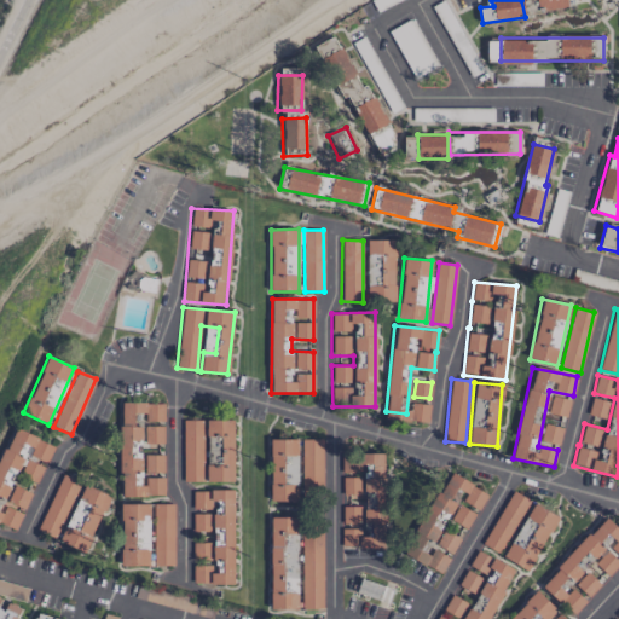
[(566,417),(570,400),(553,397),(549,414),(566,417)]
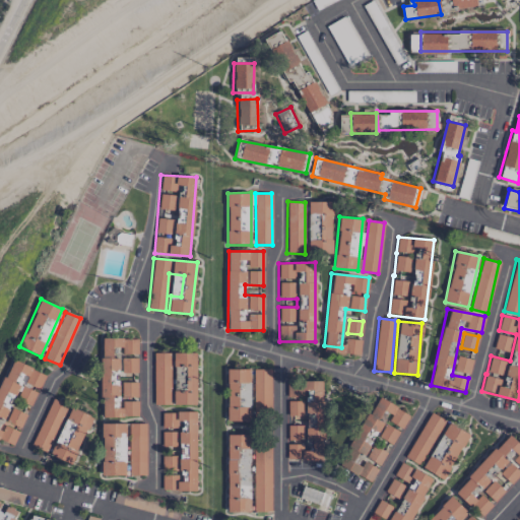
[(510,353),(514,339),(498,334),(493,348),(510,353)]
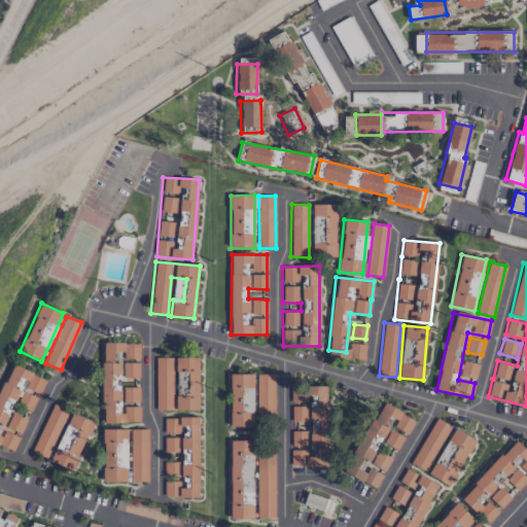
[(138,343),(103,343),(102,422),(139,422),(139,405),(139,387),(138,387),(138,343)]
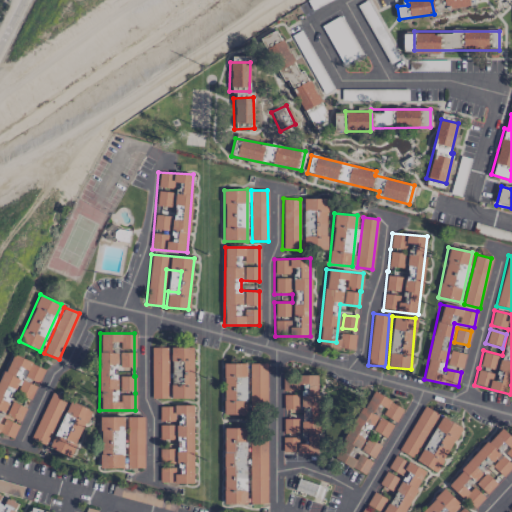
[(354,350),(355,335),(338,334),(337,348),(354,350)]
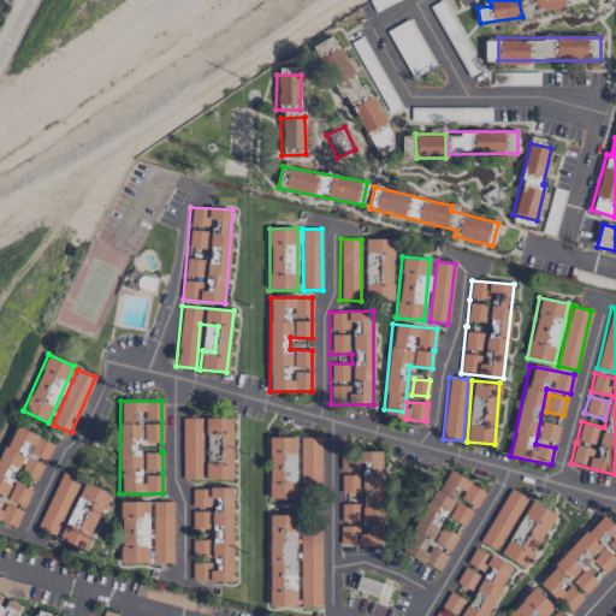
[(232,418),(182,419),(182,480),(232,479),(232,418)]
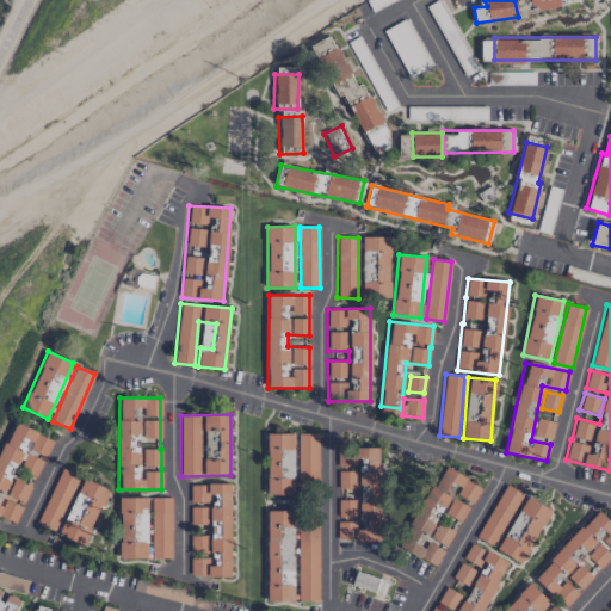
[(537,437),(553,438),(554,421),(538,420),(537,437)]
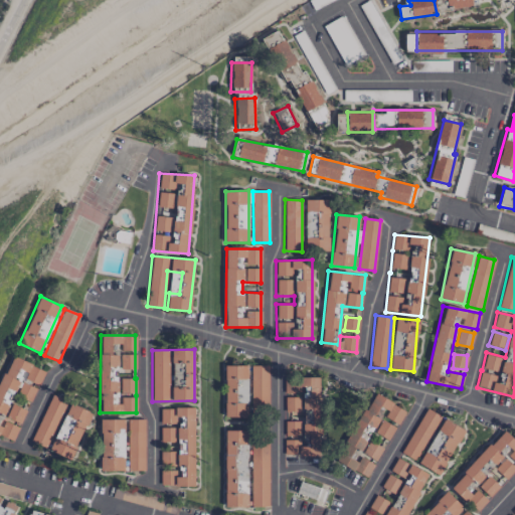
[(0,436),(13,442),(18,427),(1,420),(12,393),(31,400),(36,386),(38,387),(44,370),(10,356),(0,379),(0,436)]
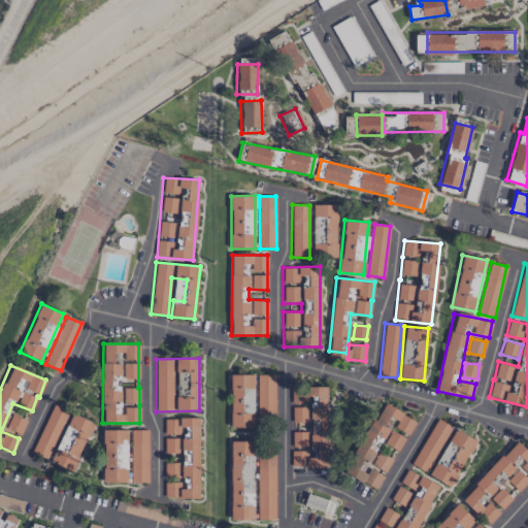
[(231,428),(254,427),(254,374),(230,374),(231,428)]
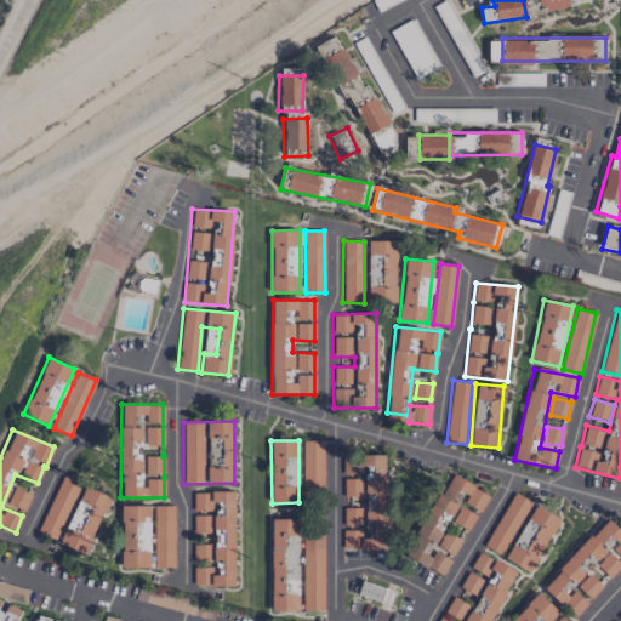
[(322,440),(303,440),(306,499),(324,499),(322,440)]
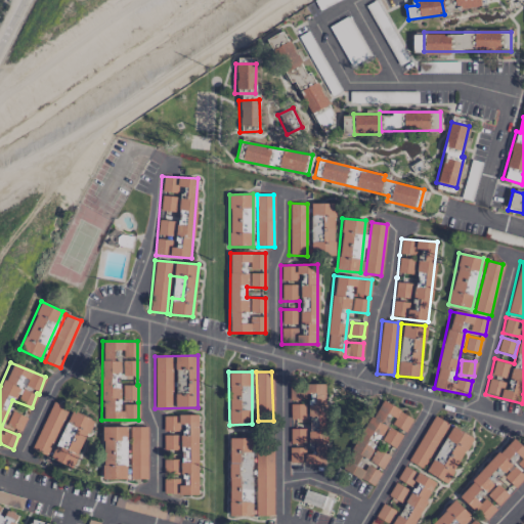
[(325,465),(325,384),(289,384),(289,419),(307,419),(307,428),(290,428),(290,465),(325,465)]
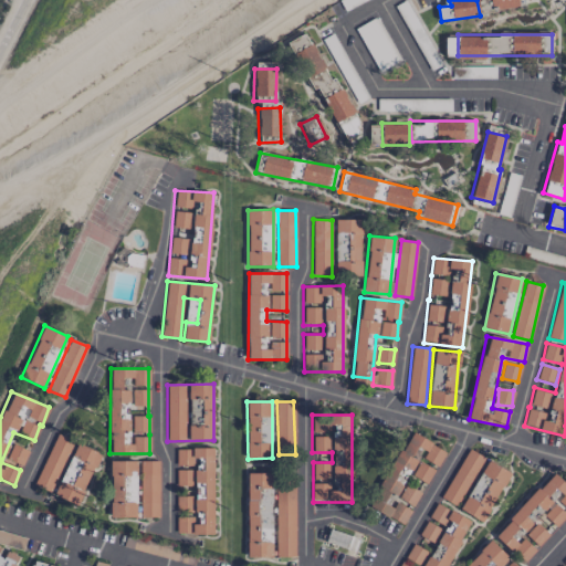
[(444,449),(407,431),(370,509),(404,524),(412,506),(396,499),(408,473),(412,474),(411,477),(428,484),(444,449)]
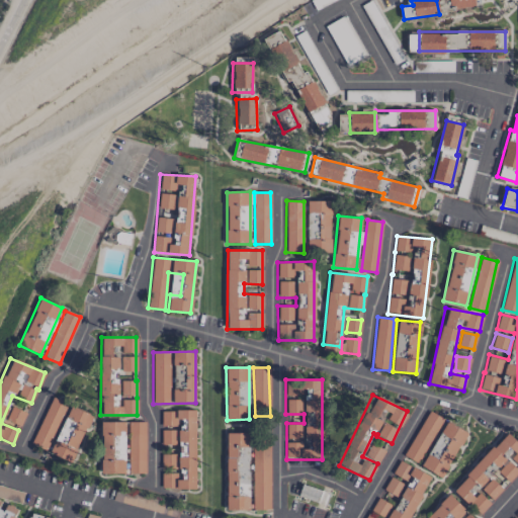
[(30,443),(46,451),(68,404),(53,397),(30,443)]
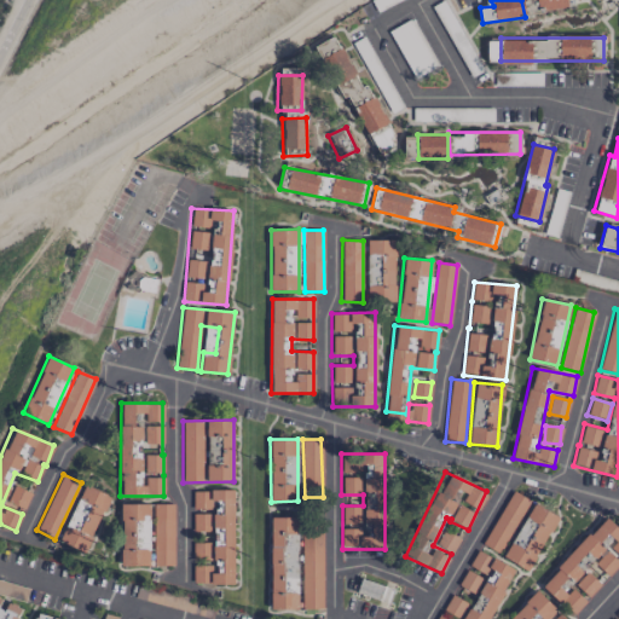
[(3,504),(21,513),(30,493),(12,484),(3,504)]
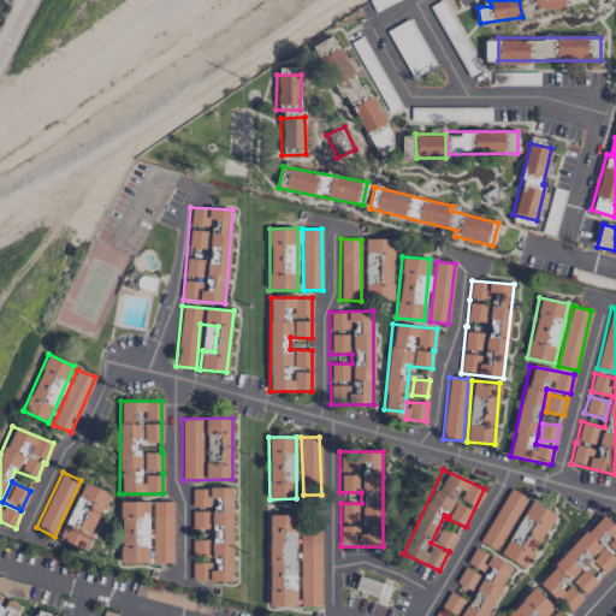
[(108,493),(83,483),(59,539),(84,550),(108,493)]
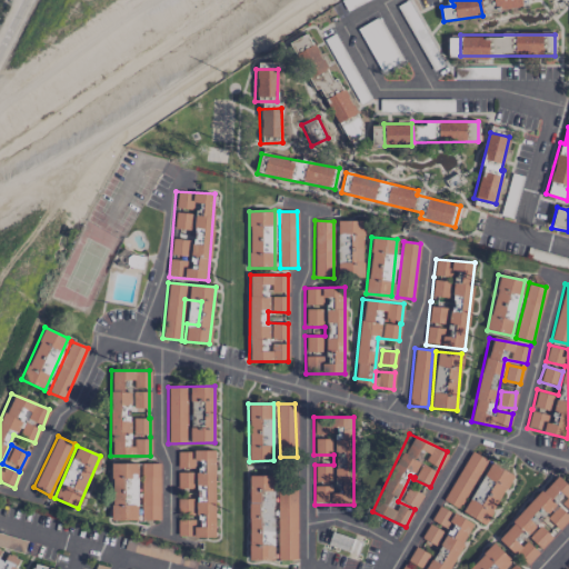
[(215,451),(178,450),(177,489),(188,489),(188,499),(178,499),(177,537),(215,537),(215,451)]
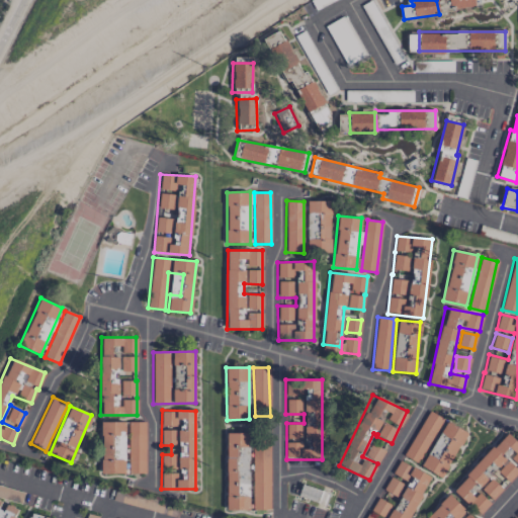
[(443,419),(429,411),(403,455),(418,464),(443,419)]
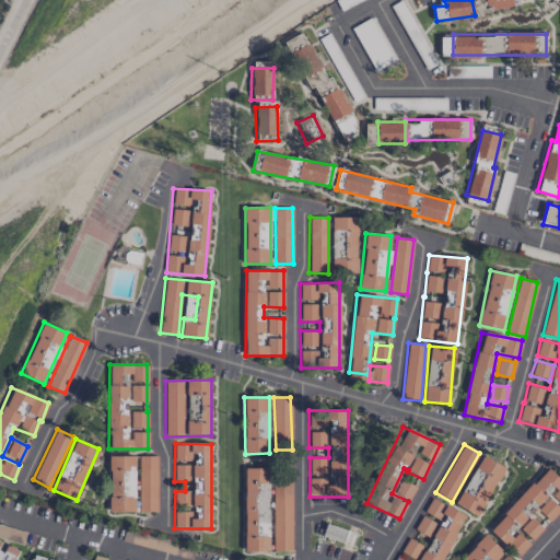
[(156,455),(140,456),(140,512),(158,512),(156,455)]
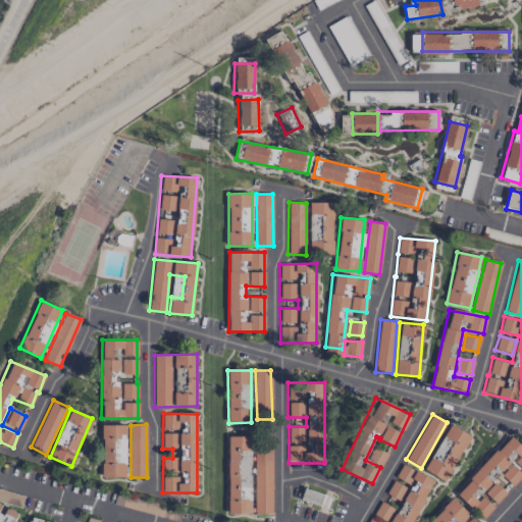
[(425,471),(447,481),(469,434),(448,424),(425,471)]
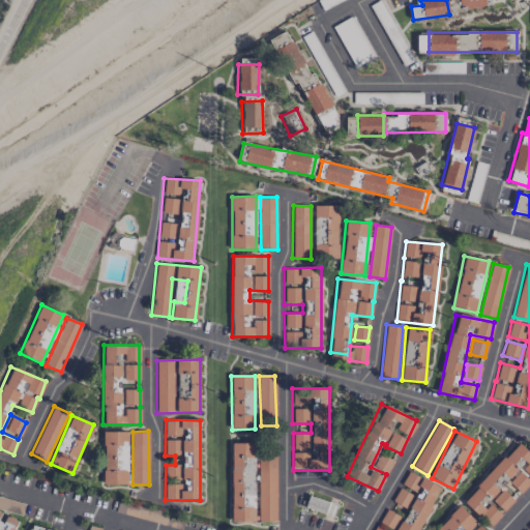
[(127,432),(101,432),(101,484),(127,484),(127,432)]
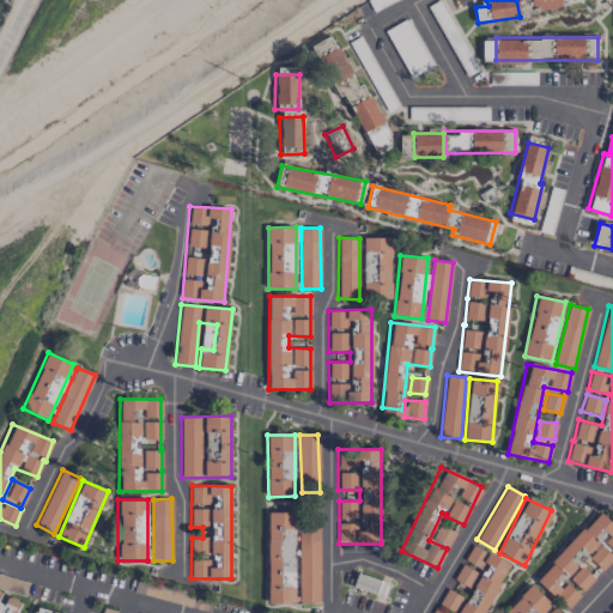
[(538,583),(569,608),(594,578),(582,568),(569,583),(565,581),(584,557),(601,570),(612,556),(612,525),(596,511),(538,583)]
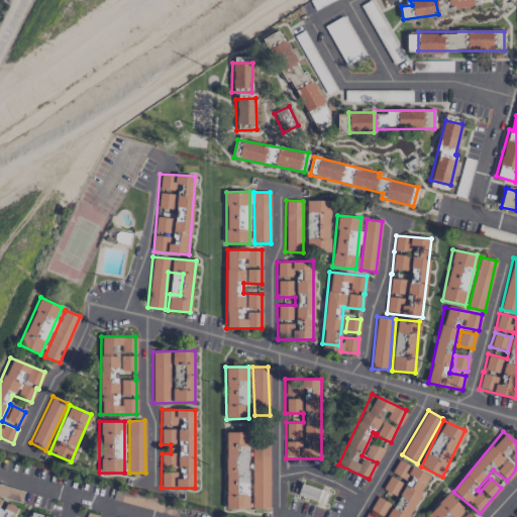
[(249,432),(226,432),(225,509),(248,509),(249,432)]
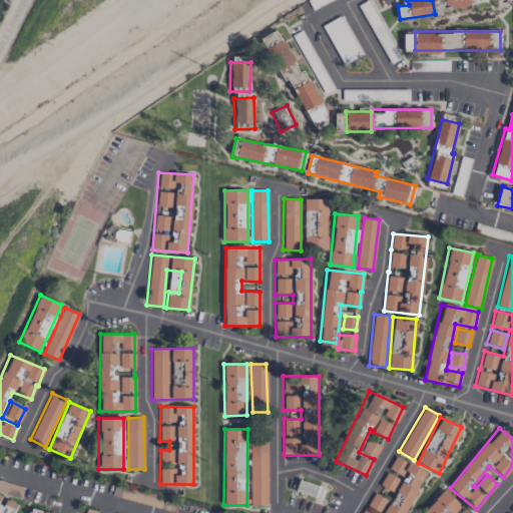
[(362,452),(375,459),(382,447),(369,440),(362,452)]
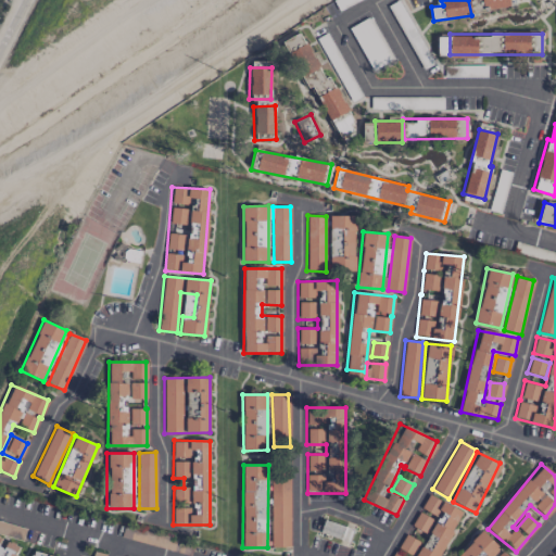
[(438,555),(462,512),(428,494),(421,508),(437,516),(439,512),(447,516),(443,525),(418,512),(411,527),(426,534),(421,543),(404,533),(392,555),(438,555)]
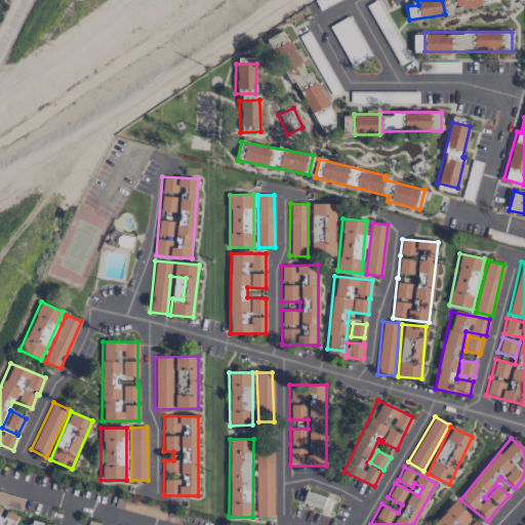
[(303,502),(321,509),(325,497),(307,491),(303,502)]
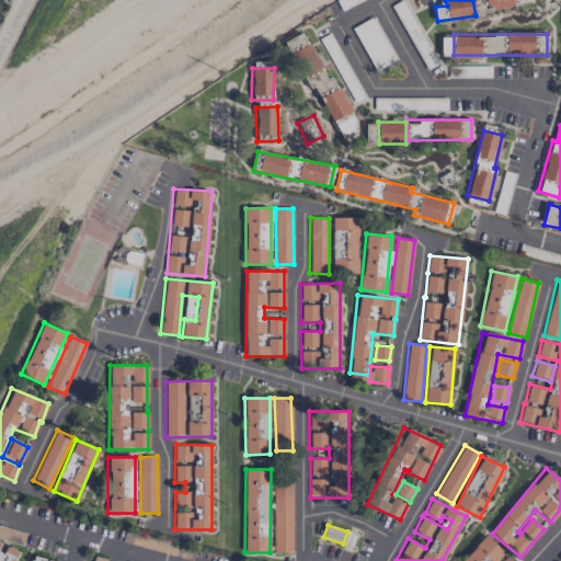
[(511,560),(487,536),(460,560),(511,560)]
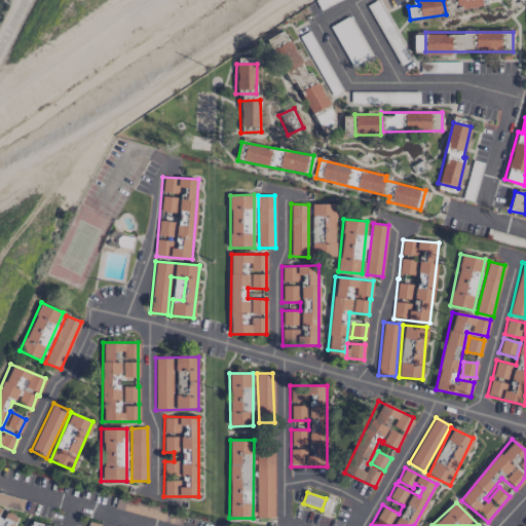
[(0,525),(14,525),(20,517),(0,508),(0,525)]
